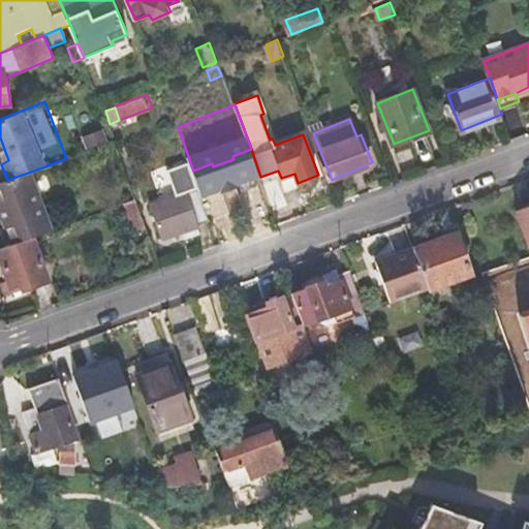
[(7,180),(0,182),(0,216),(0,217),(4,216),(13,243),(34,236),(52,229),(31,172),(7,180)]
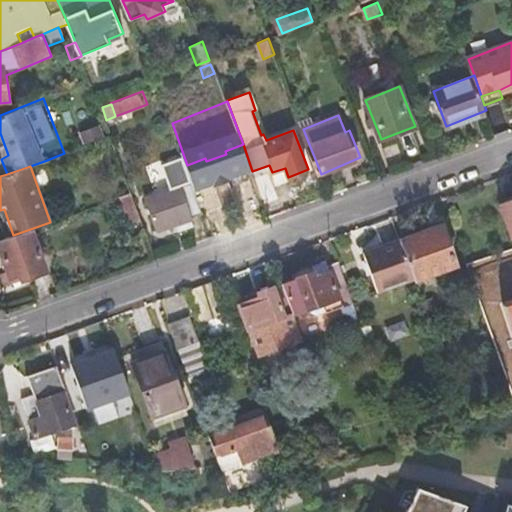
[(204,212),(193,181),(145,198),(158,230),(176,223),(192,217),(204,212)]
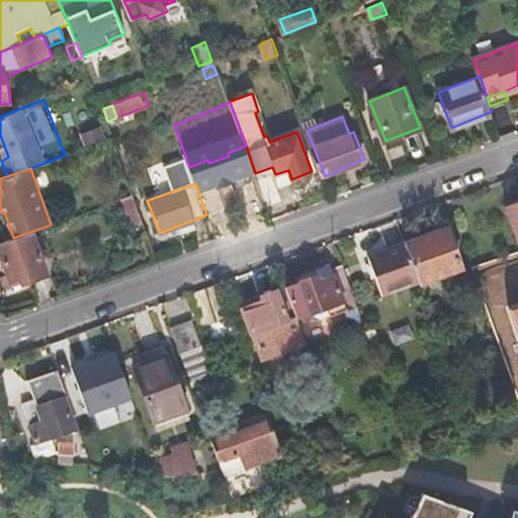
[(132,225),(144,220),(135,194),(122,199),(132,225)]
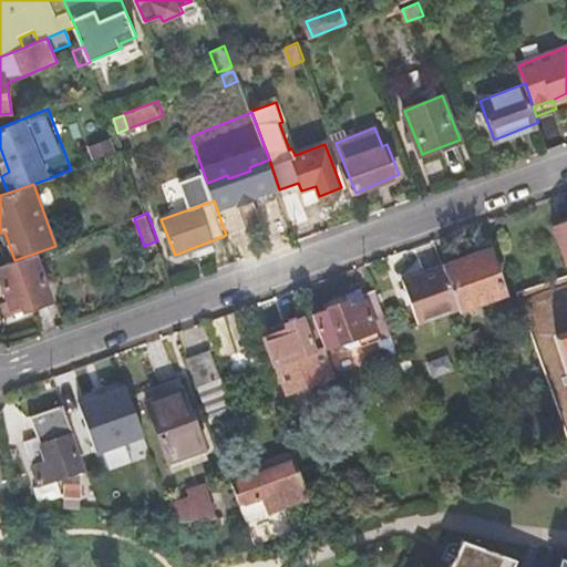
[(566,219),(555,224),(566,259),(566,219)]
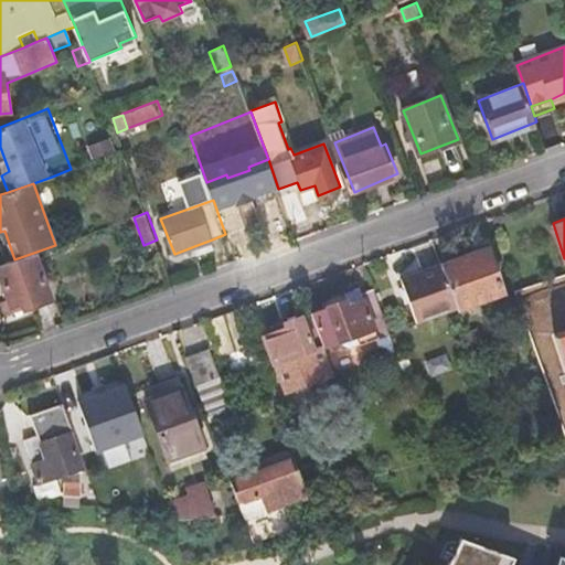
[(212,240),(194,246),(198,255),(215,249),(212,240)]
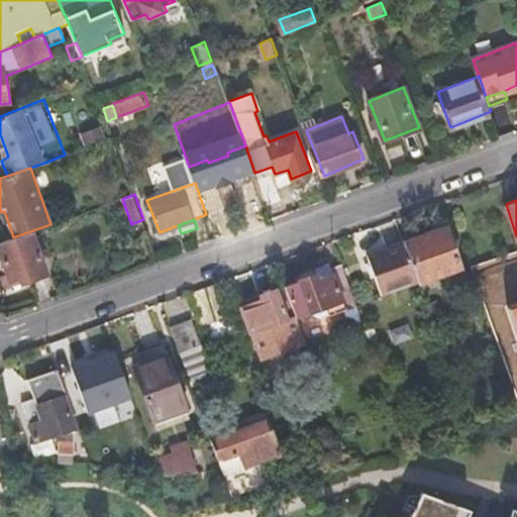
[(418,280),(419,282),(461,266),(447,225),(405,240),(418,280)]
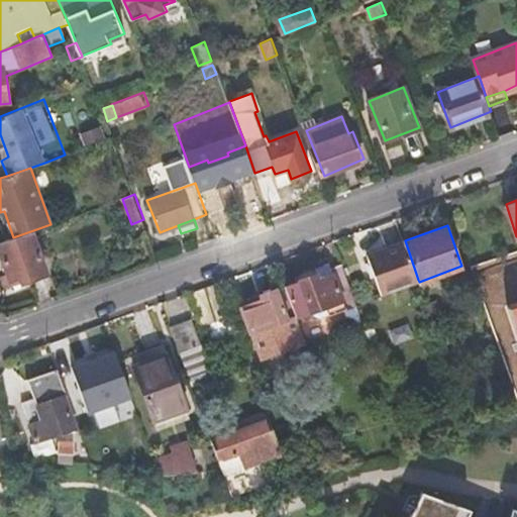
[(13,237),(0,242),(0,250),(11,280),(18,277),(21,284),(50,273),(33,230),(13,237)]
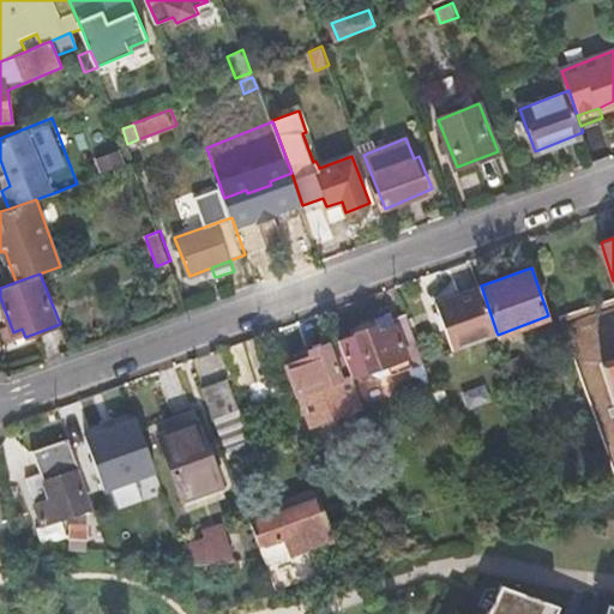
[(497,332),(481,286),(439,301),(456,347),(497,332)]
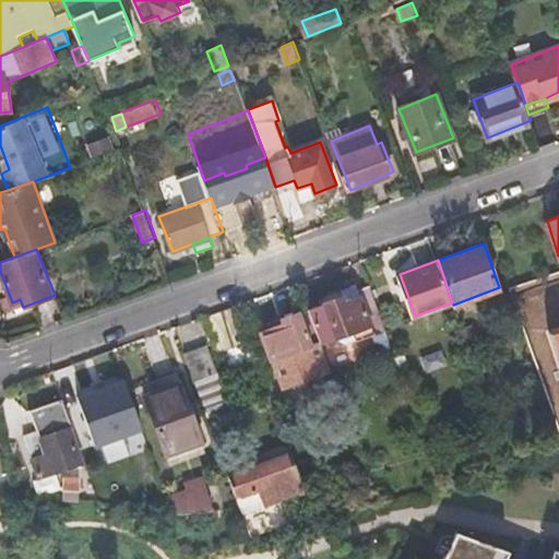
[(387,329),(370,283),(309,306),(310,309),(322,342),(353,330),(357,341),(373,334),(387,329)]
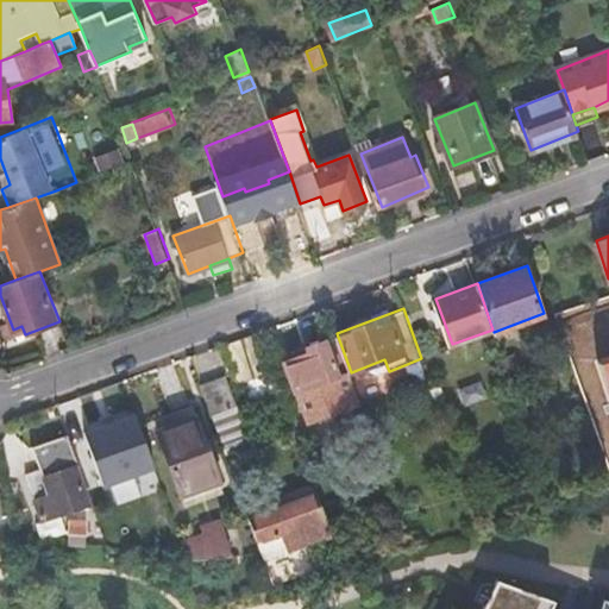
[(312,420),(362,402),(351,372),(338,337),(328,340),(326,336),(307,344),(309,351),(288,358),(312,420)]
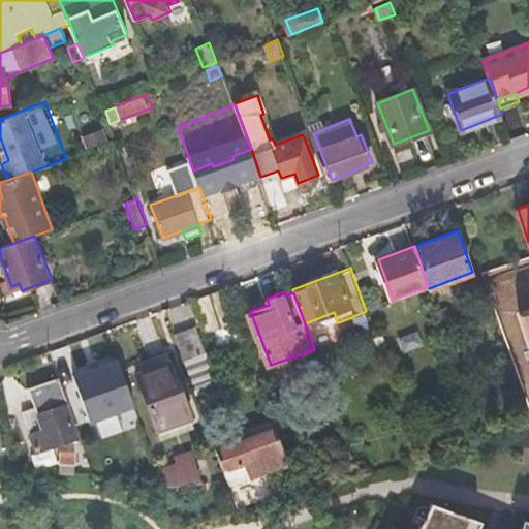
[(364,345),(377,341),(366,311),(353,316),(364,345)]
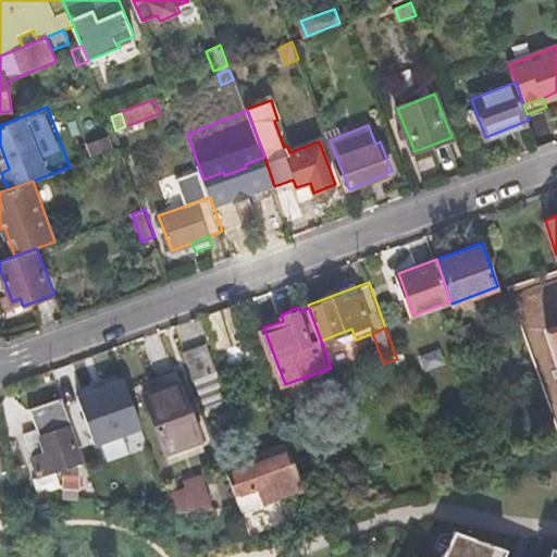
[(209,342),(185,351),(205,407),(229,397),(209,342)]
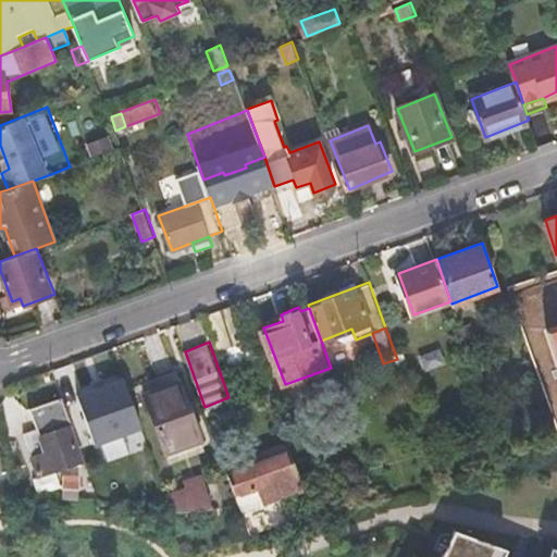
[(177,371),(143,383),(170,463),(206,450),(177,371)]
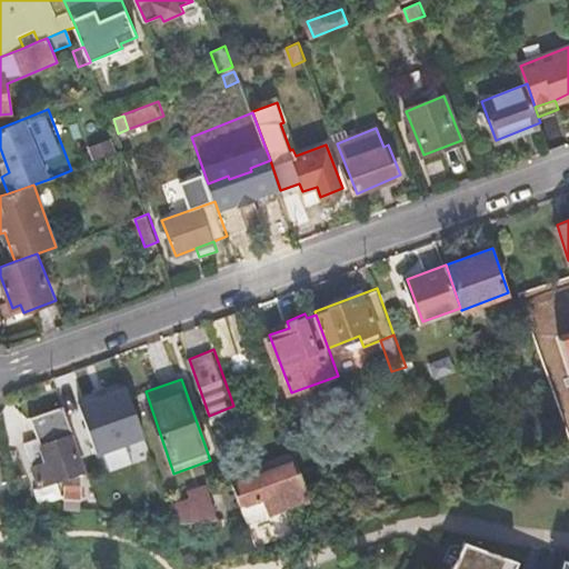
[(98,452),(146,435),(127,386),(80,403),(83,412),(95,443),(98,452)]
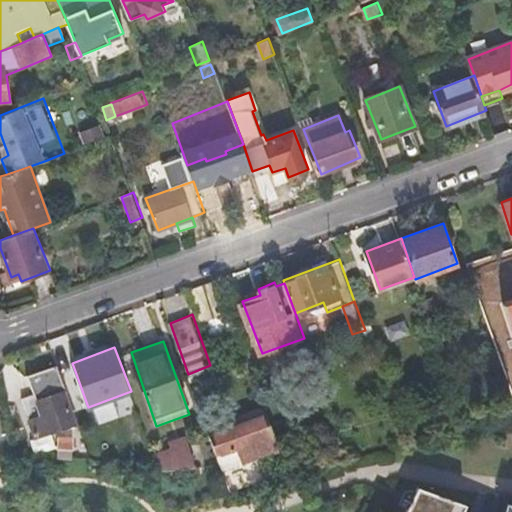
[(28,377),(34,393),(22,398),(29,416),(30,418),(38,437),(74,423),(63,393),(67,391),(61,376),(58,366),(28,377)]
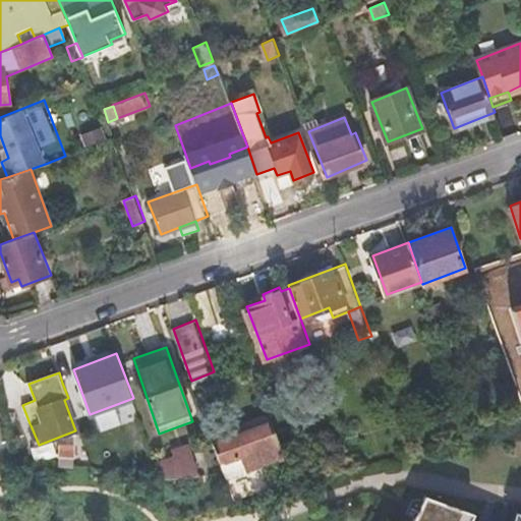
[(72,411),(87,406),(76,378),(62,383),(68,398),(72,411)]
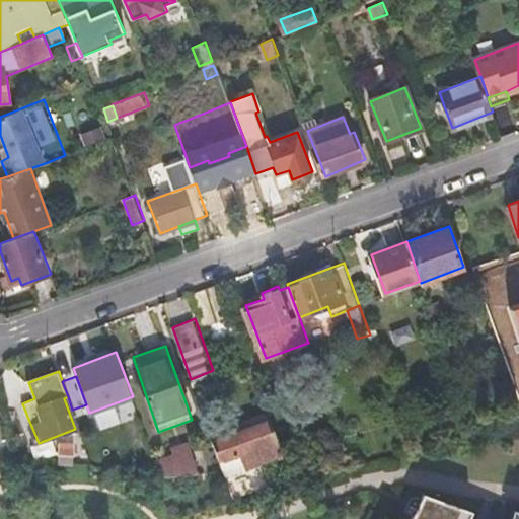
[(283,450),(271,419),(212,440),(223,471),(283,450)]
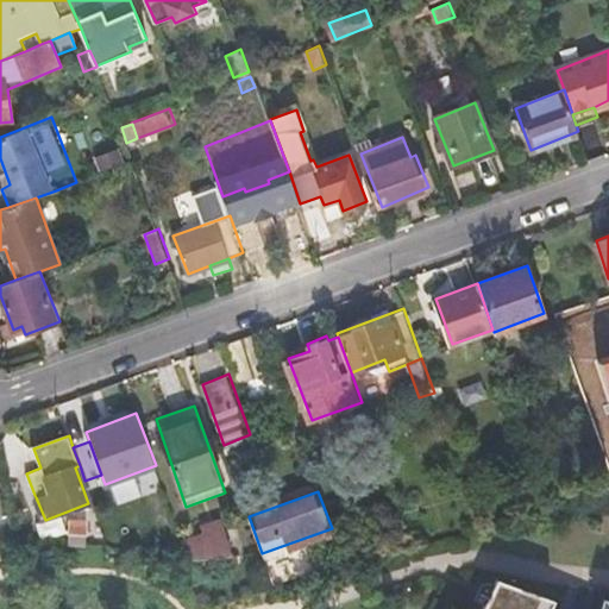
[(90,519),(73,518),(71,531),(89,532),(90,519)]
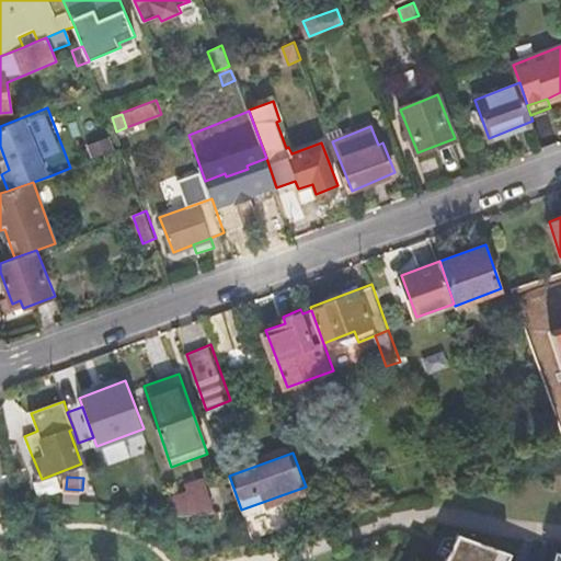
[(190,490),(169,497),(174,512),(196,514),(216,511),(205,478),(187,484),(190,490)]
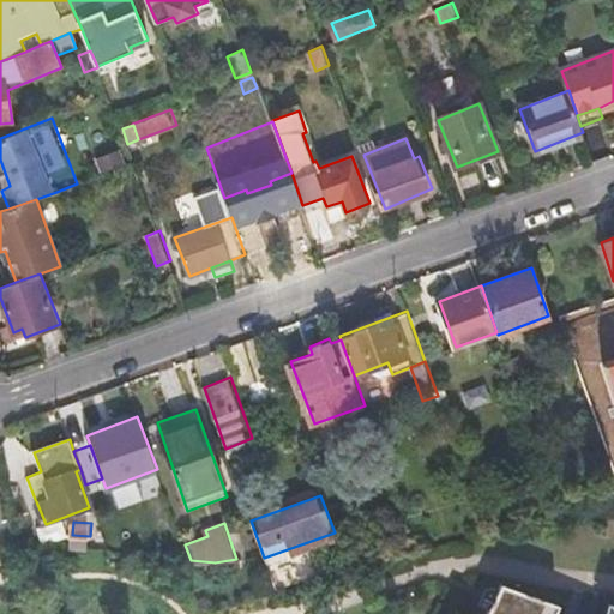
[(489,613),(554,613),(558,606),(500,585),(489,613)]
